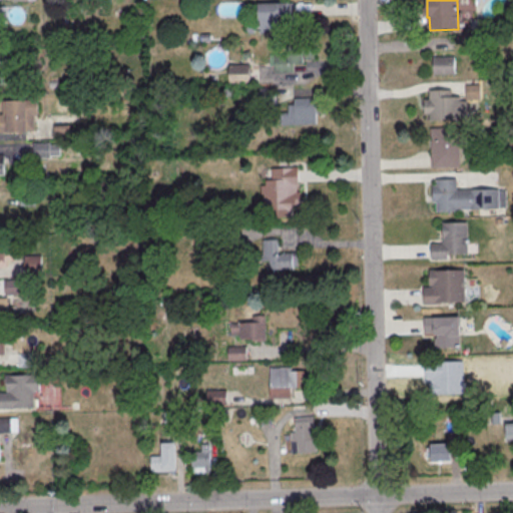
[(260,5),(294,4),(294,19),(279,20),(279,34),(261,34),(260,5)]
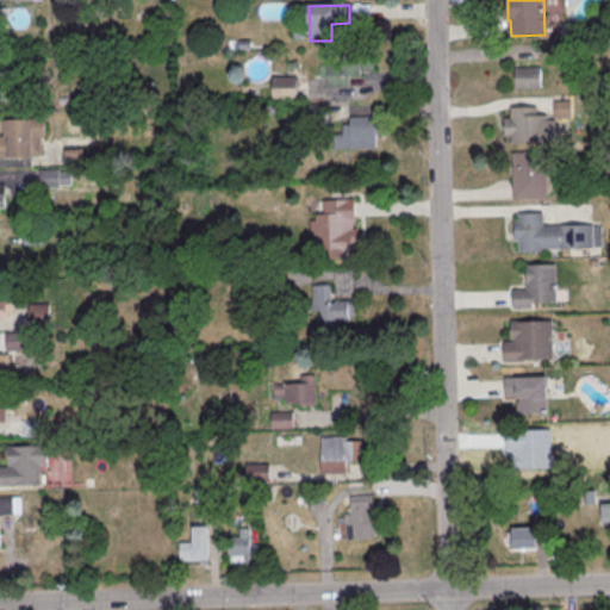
[(342,56),(374,56),(375,72),(362,73),(362,78),(349,78),(349,87),(328,88),(328,79),(322,80),(321,67),(342,67),(342,56)]
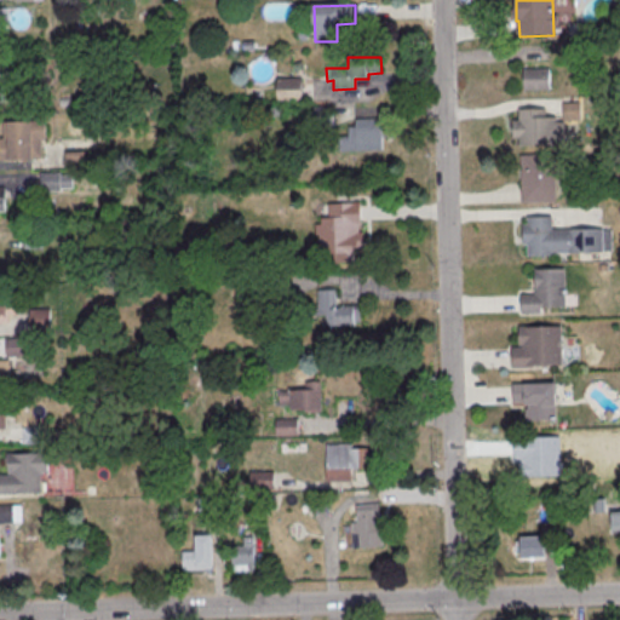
[(523,70),(550,70),(550,90),(524,91),(523,70)]
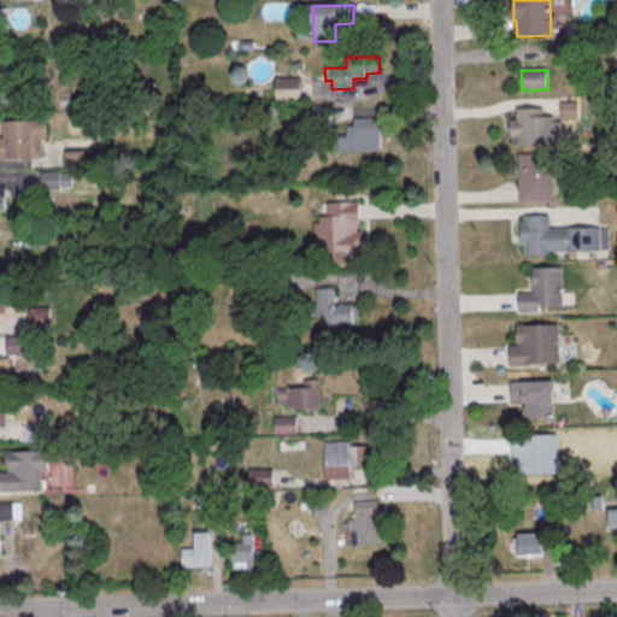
[(276,80),(300,78),(300,92),(301,101),(276,103),(276,80)]
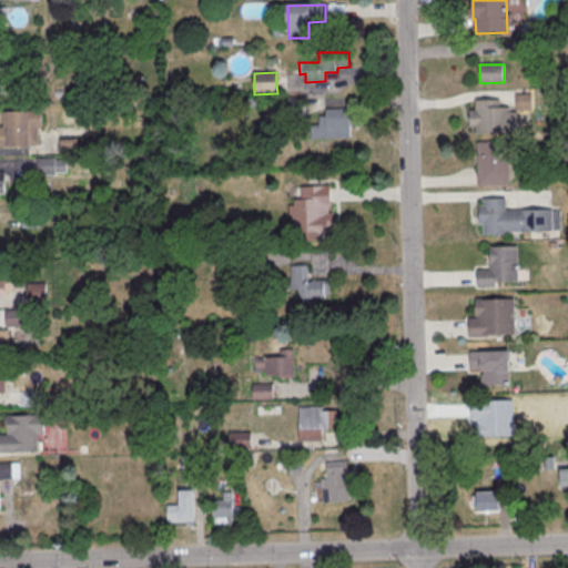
[(516,95),(531,95),(533,111),(517,111),(516,95)]
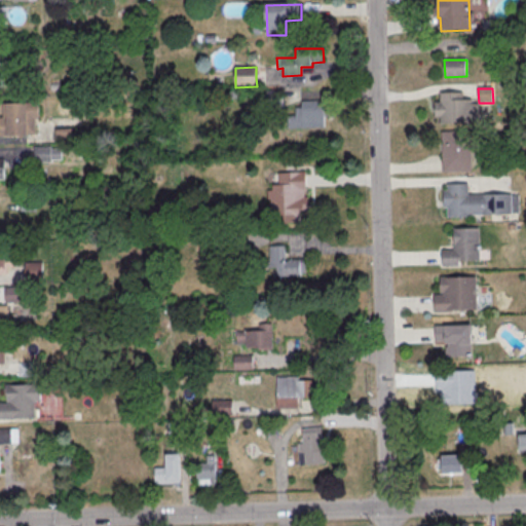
[(266,91),(283,91),(283,99),(283,108),(266,108),(266,91)]
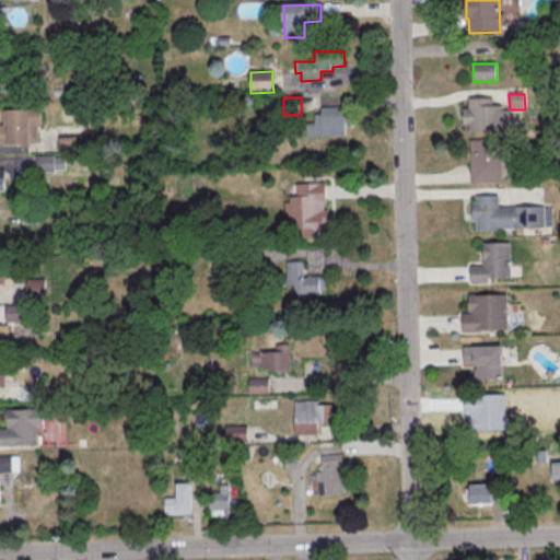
[(469,100),(493,100),(494,107),(503,107),(503,112),(510,112),(510,132),(469,132),(469,126),(463,126),(463,111),(469,111),(469,100)]
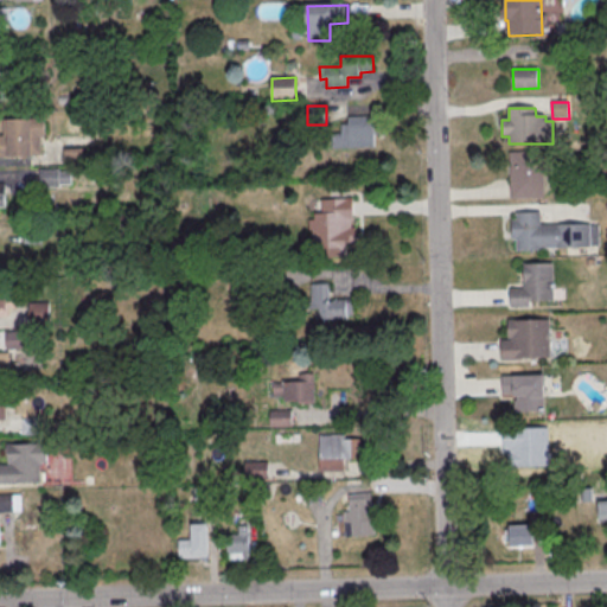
[(349,119),(379,117),(379,135),(375,135),(375,149),(332,149),(332,134),(342,134),(342,126),(349,126),(349,119)]
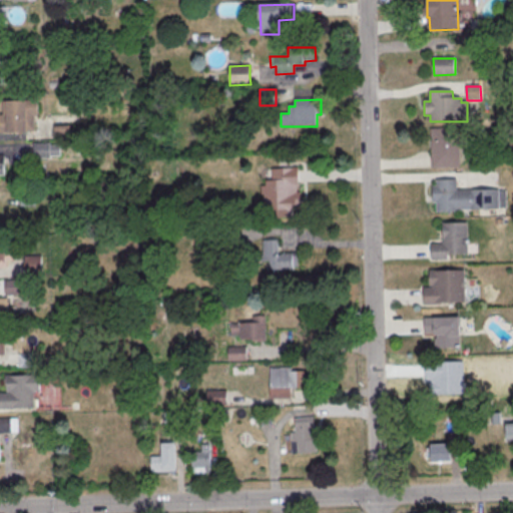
[(4,102),(38,101),(39,117),(35,117),(35,133),(0,134),(0,115),(4,115),(4,102)]
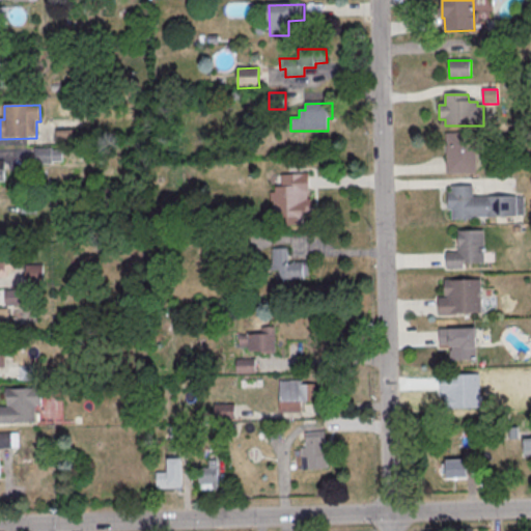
[(57,130),(57,141),(72,141),(72,130),(57,130)]
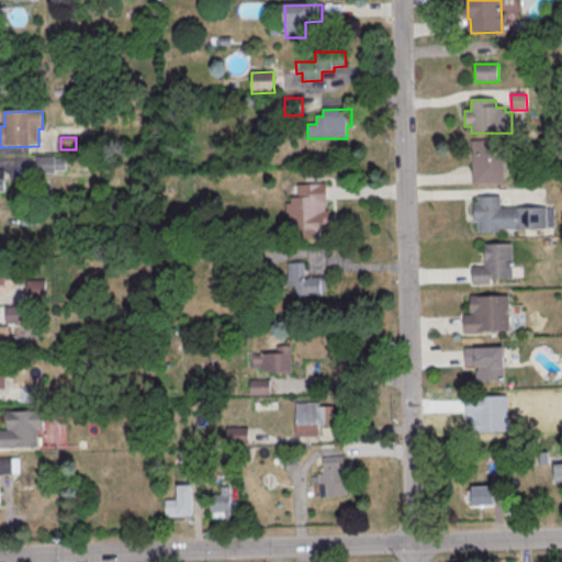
[(472,142),(503,142),(504,186),(473,186),(472,142)]
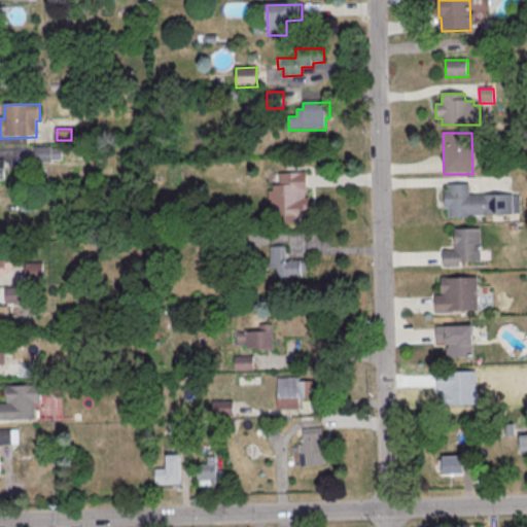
[(60,160),(60,148),(37,148),(37,160),(60,160)]
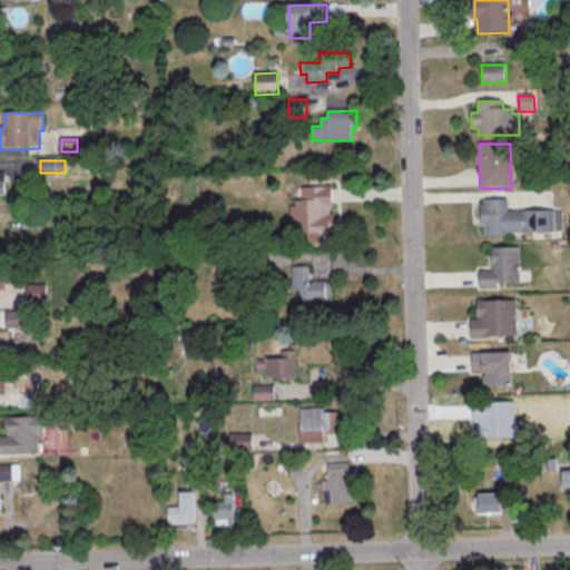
[(301,185),(330,185),(331,195),(331,205),(328,206),(328,218),(326,218),(327,239),(306,239),(306,232),(293,232),(292,215),(290,215),(288,204),(294,204),(294,198),(301,198),(301,185)]
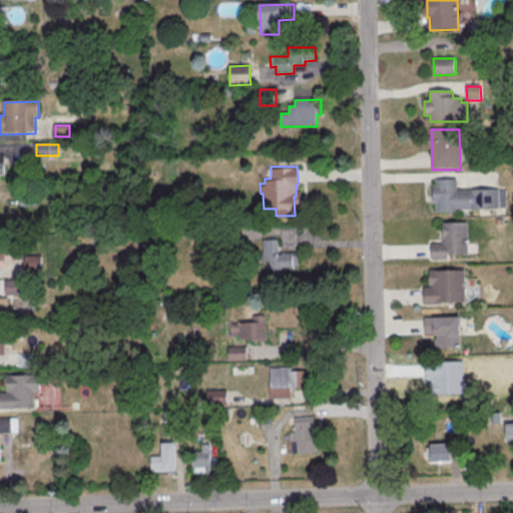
[(436,180),(457,180),(457,191),(507,190),(507,210),(458,211),(458,212),(437,213),(437,203),(433,203),(433,186),(436,186),(436,180)]
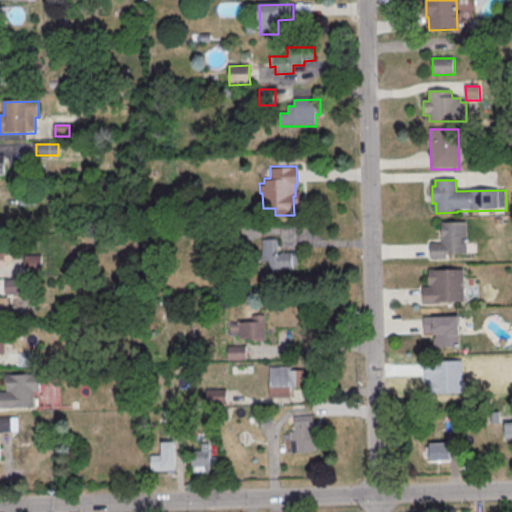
[(442,224),(467,223),(468,255),(447,255),(447,261),(431,261),(430,245),(442,245),(442,224)]
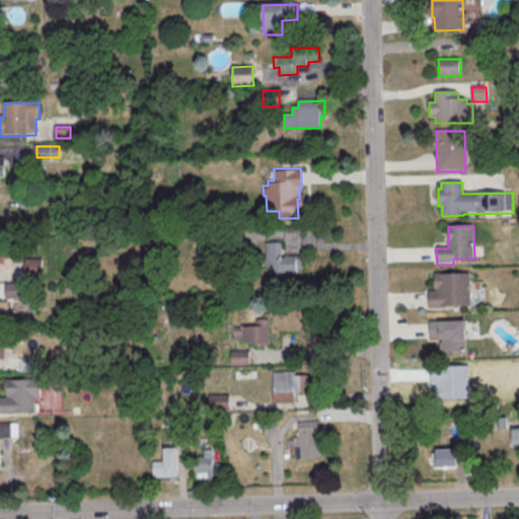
[(282,241),(267,241),(267,273),(298,273),(298,254),(282,254),(282,241)]
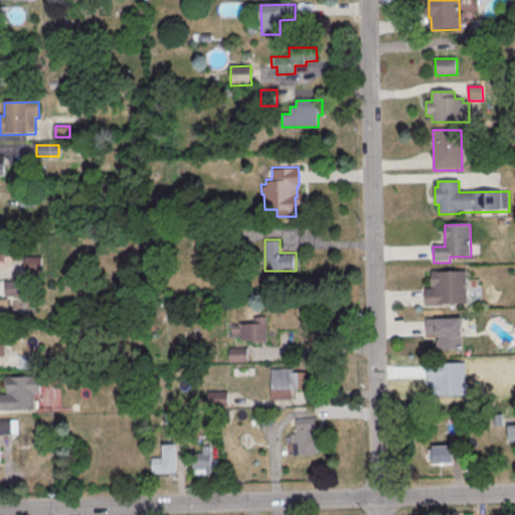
[(25,259),(42,258),(43,276),(26,277),(25,259)]
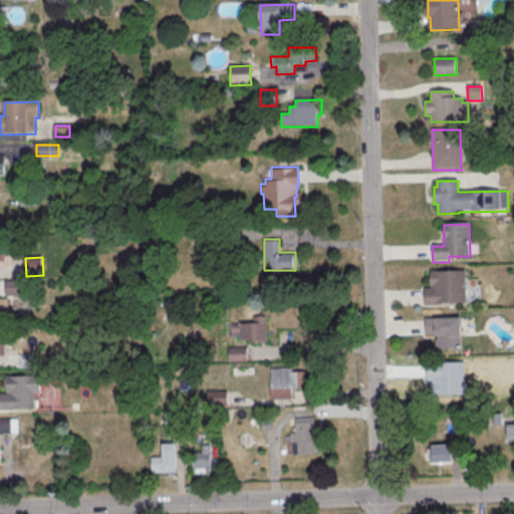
[(425,289),(431,289),(431,272),(467,271),(467,305),(425,307),(425,289)]
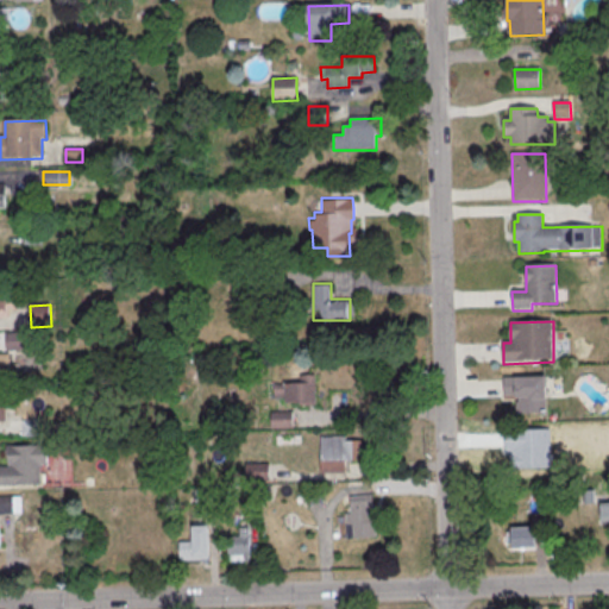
[(6,334),(26,334),(26,352),(7,352),(6,334)]
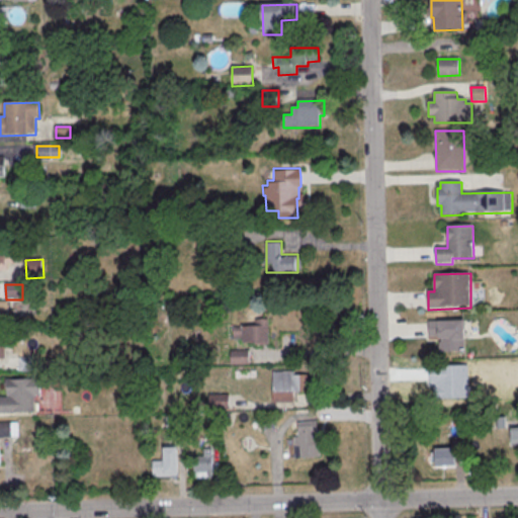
[(254,318),(267,317),(268,343),(254,344),(253,341),(242,342),(242,338),(233,338),(232,325),(254,324),(254,318)]
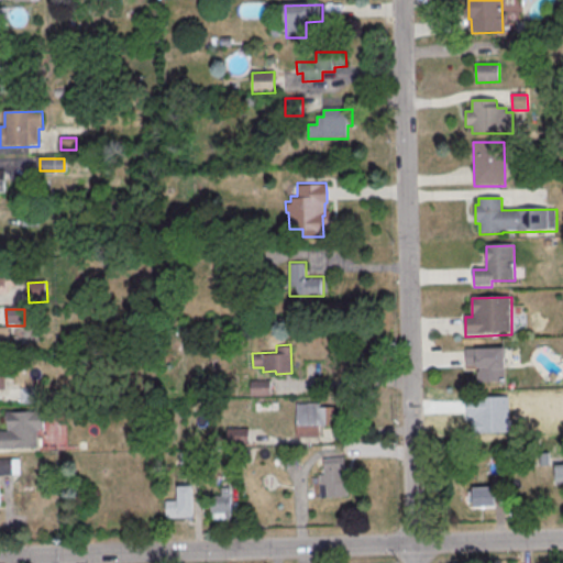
[(466,350),(506,349),(507,384),(476,385),(476,367),(466,367),(466,350)]
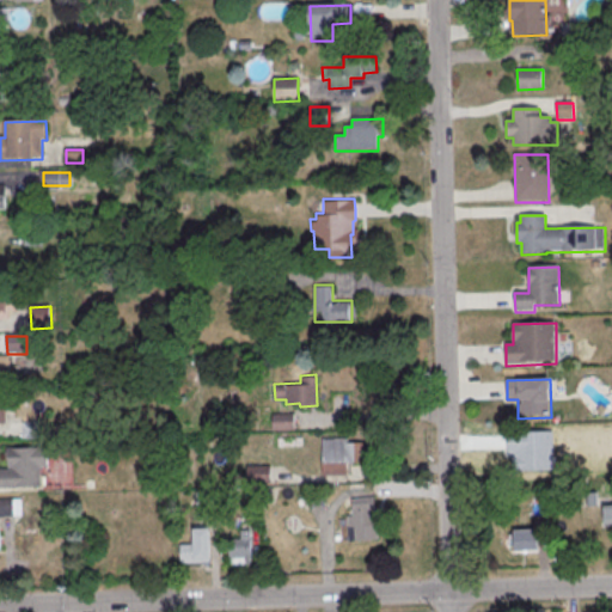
[(271,412),(292,411),(293,420),(293,428),(271,429),(271,412)]
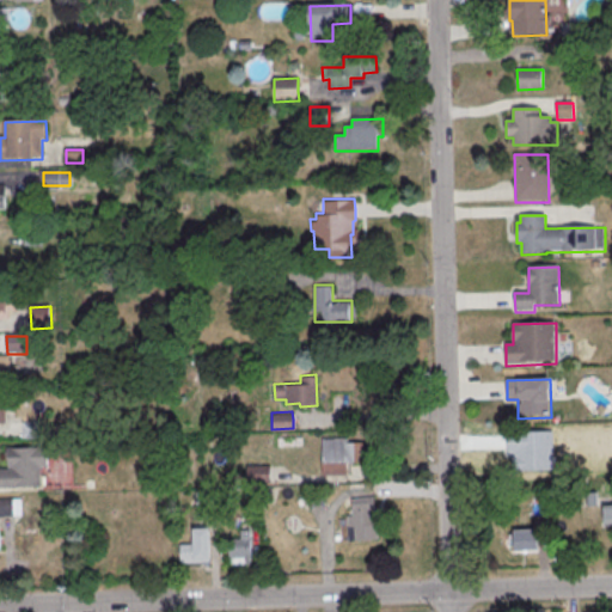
[(23,423),(43,422),(44,440),(24,441),(23,423)]
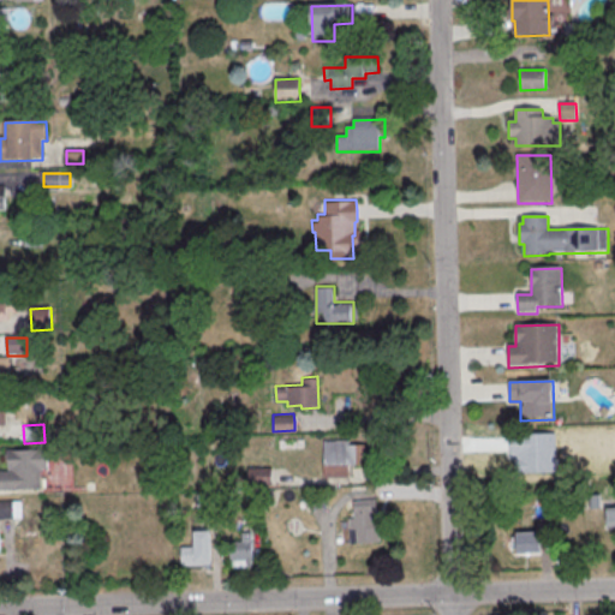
[(366,465),(365,440),(323,441),(323,476),(353,475),(352,465),(366,465)]
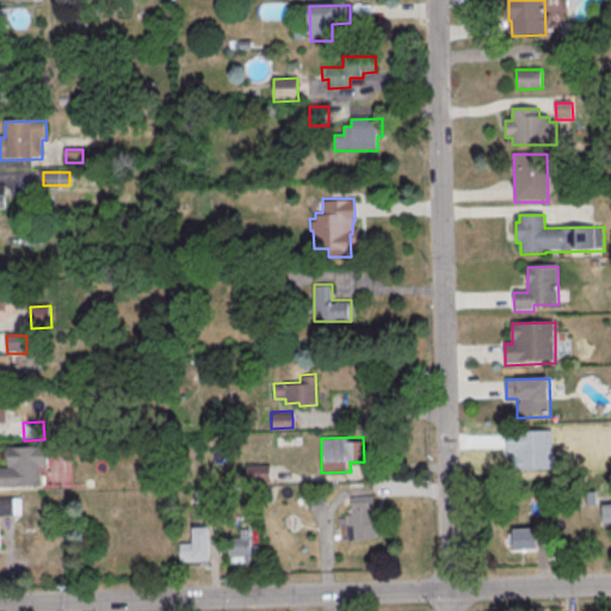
[(7,449),(48,448),(48,468),(41,468),(42,488),(0,488),(0,469),(8,469),(8,461),(7,461),(7,449)]
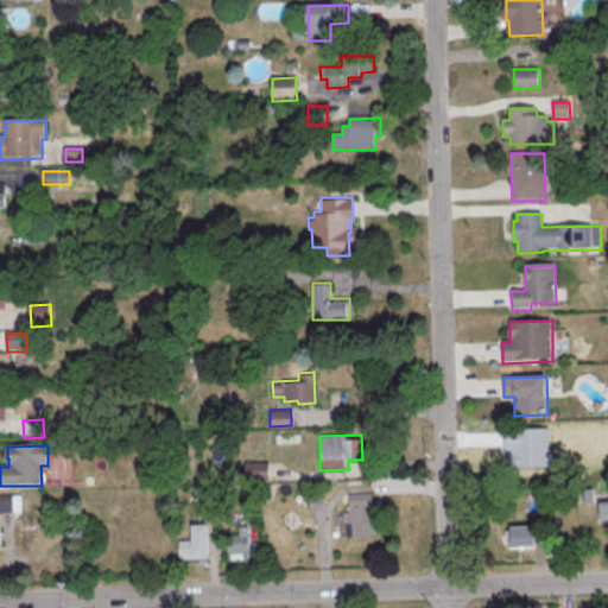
[(305,486),(324,485),(324,506),(306,507),(305,486)]
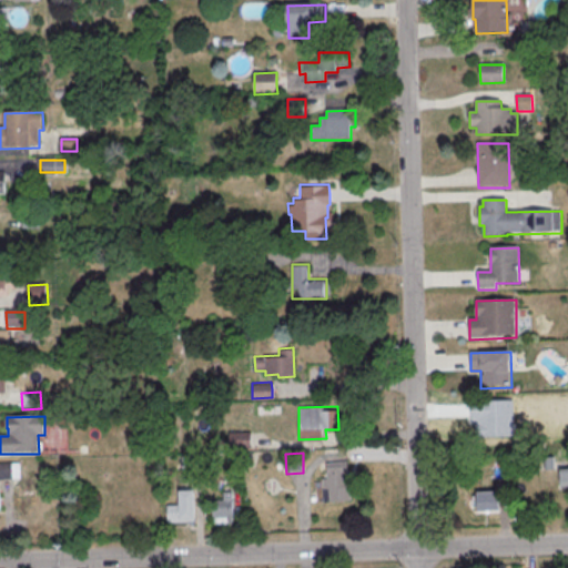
[(0,462),(0,478),(19,479),(19,463),(0,462)]
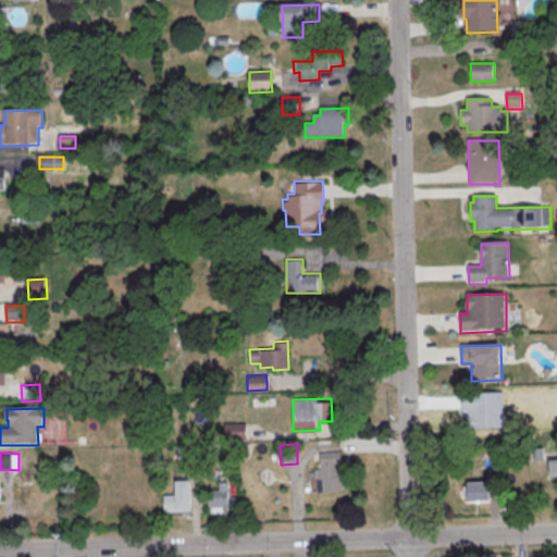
[(317,453),(317,491),(343,491),(343,453),(317,453)]
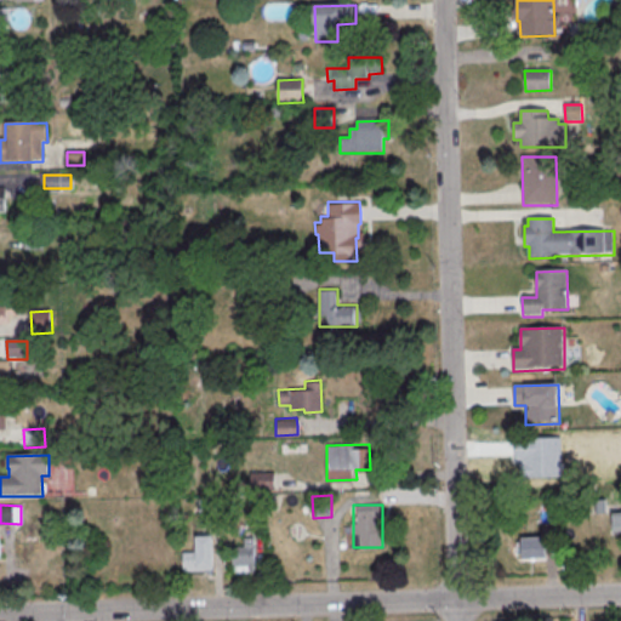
[(517,537),(517,558),(546,558),(546,537),(517,537)]
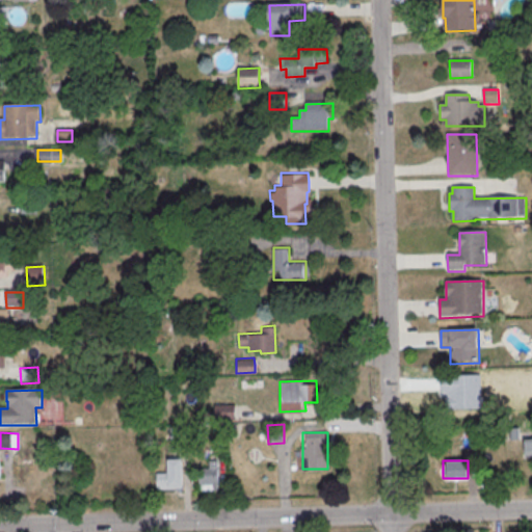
[(157,472),(157,489),(182,489),(182,461),(168,461),(168,472),(157,472)]
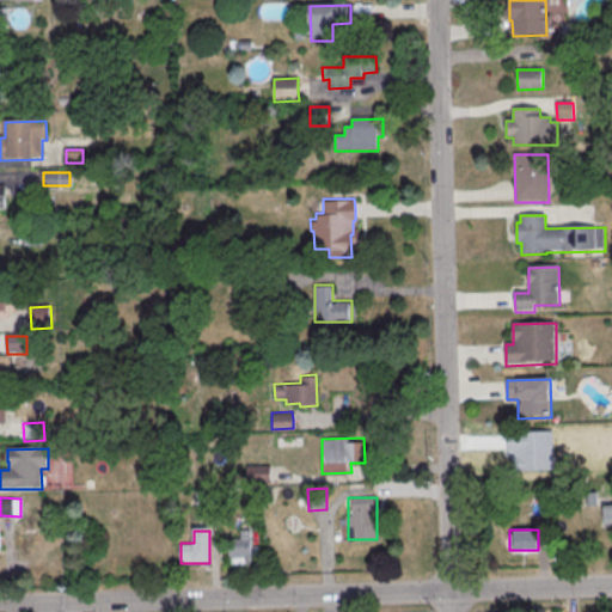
[(252,564),(252,532),(230,532),(230,564),(252,564)]
